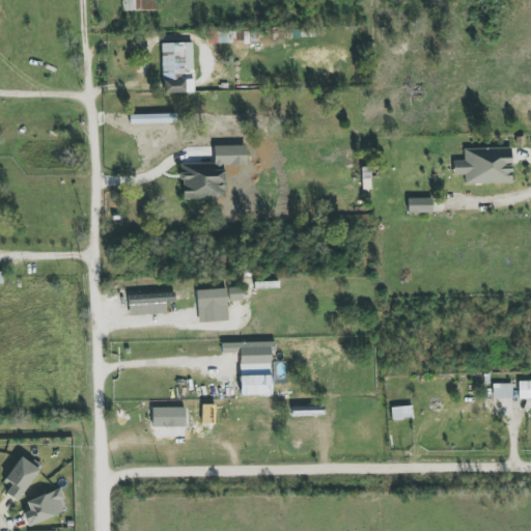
[(122,0),(123,11),(159,10),(158,0),(122,0)]
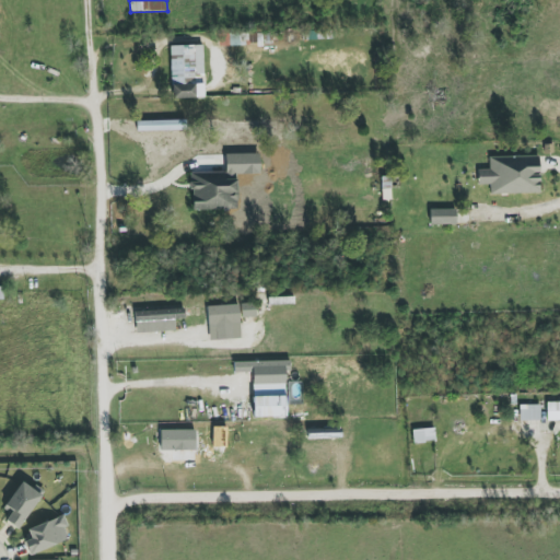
[(170,46),(172,98),(205,97),(202,45),(170,46)]
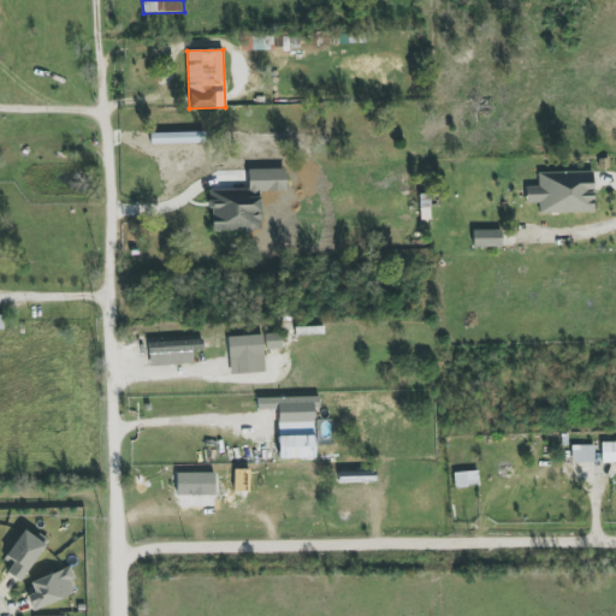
[(539,214),(593,213),(593,171),(538,173),(538,187),(526,187),(526,203),(539,203),(539,214)]
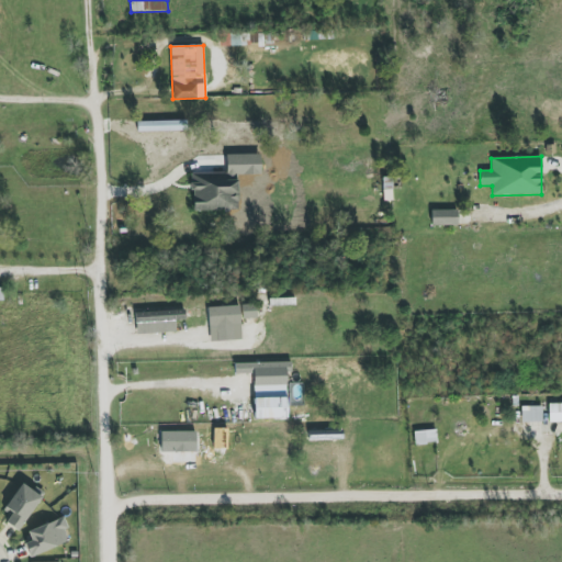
[(237,173),(192,173),(191,211),(237,211),(237,173)]
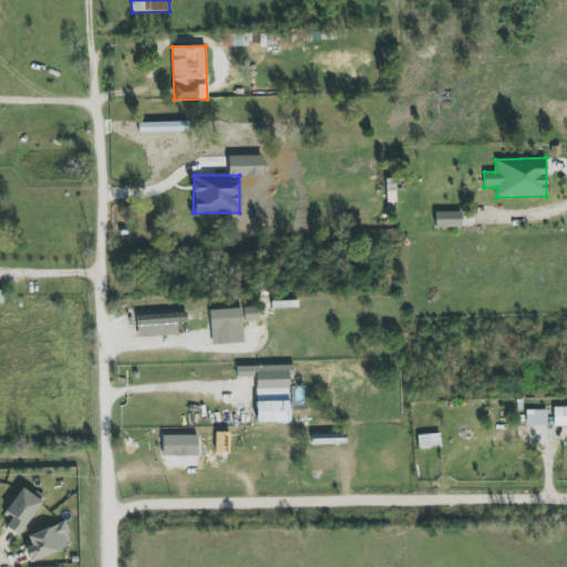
[(462,227),(461,212),(435,213),(435,228),(462,227)]
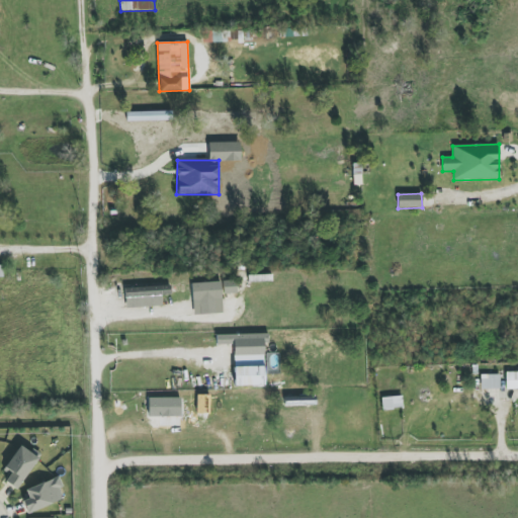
[(192,299),(222,298),(221,282),(192,283),(192,299)]
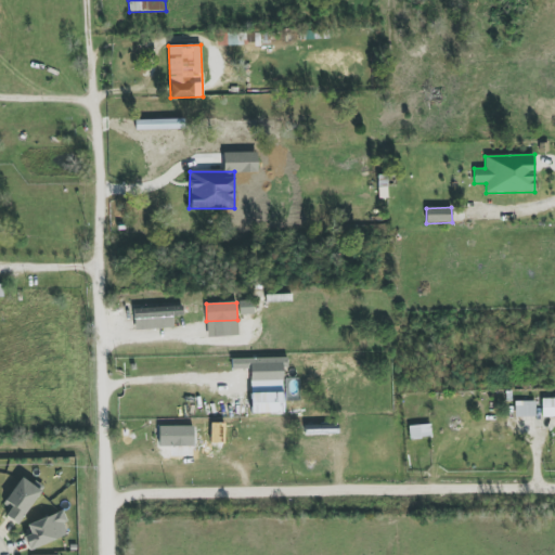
[(173,328),(173,317),(183,315),(183,306),(133,308),(134,330),(173,328)]
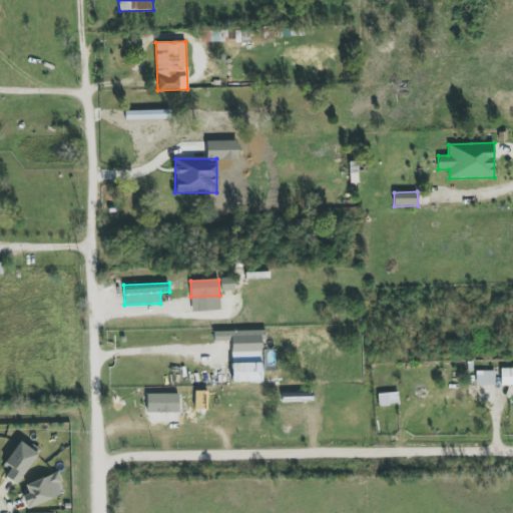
[(231,364),(262,363),(261,340),(266,340),(266,331),(214,332),(214,342),(230,341),(231,364)]
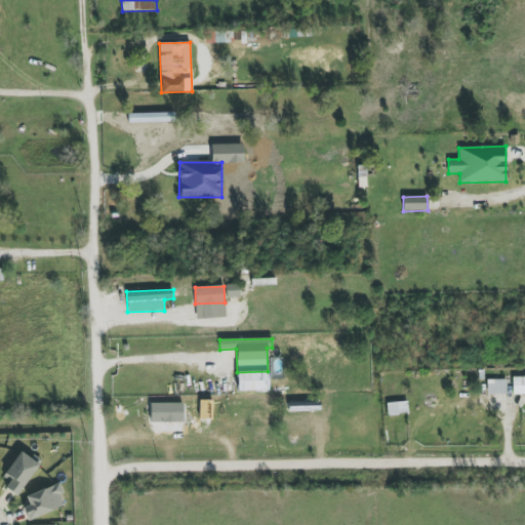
[(268,391),(267,372),(237,373),(238,392),(268,391)]
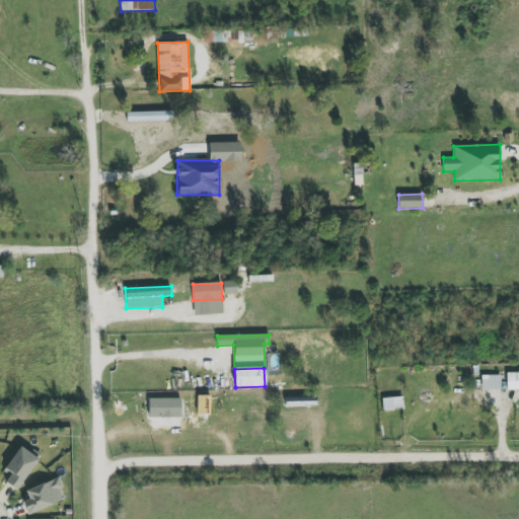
[(518,372),(507,373),(507,390),(518,389),(518,372)]
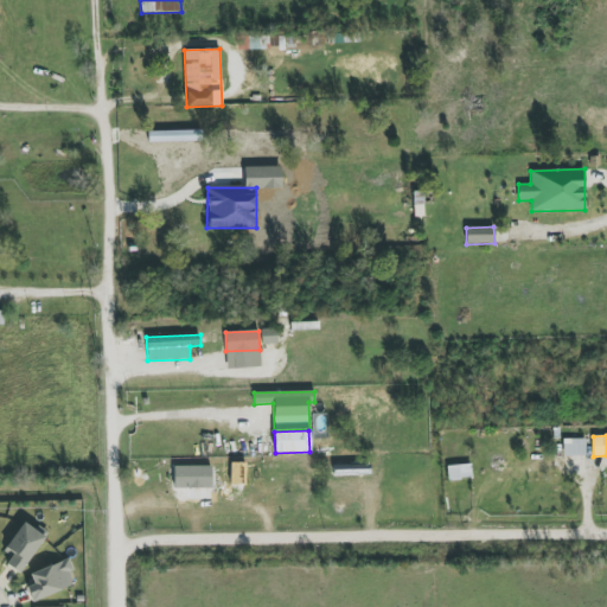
[(563,457),(586,455),(585,439),(563,440),(563,457)]
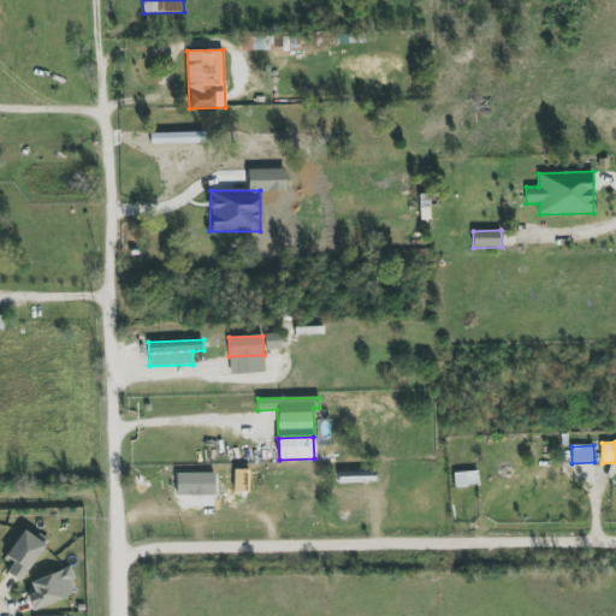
[(478,472),(454,473),(455,487),(479,486),(478,472)]
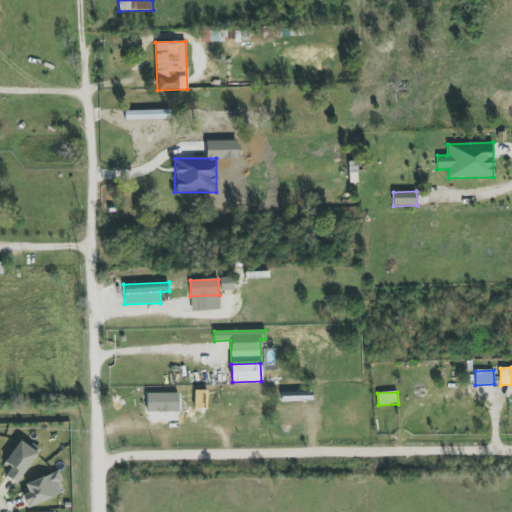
[(178,393),(146,393),(147,412),(178,411),(178,393)]
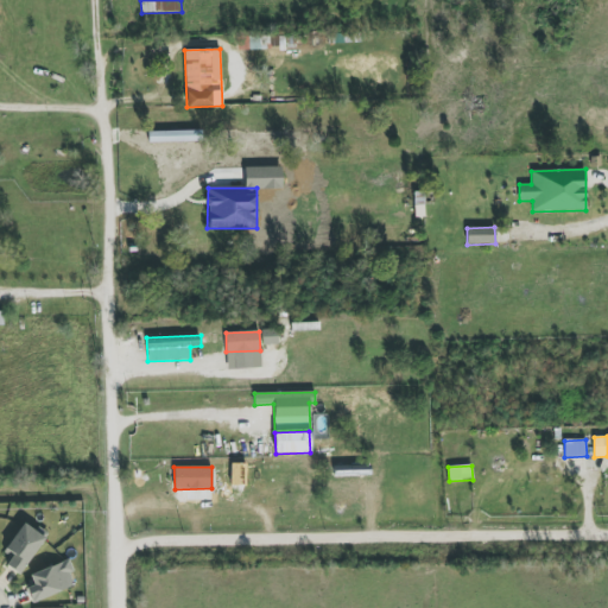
[(6,565),(21,575),(44,537),(23,524),(5,553),(11,557),(6,565)]
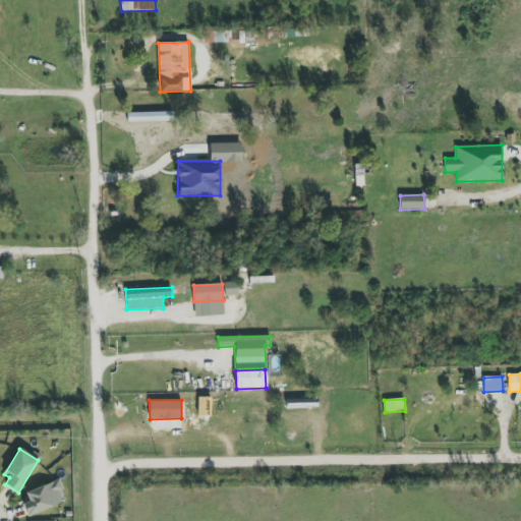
[(23,504),(27,516),(63,502),(59,491),(63,489),(59,479),(25,493),(29,502),(23,504)]
